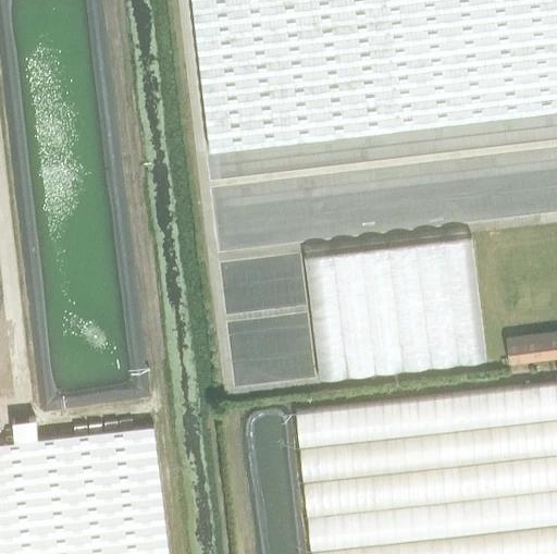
[(556,0),(192,0),(210,155),(556,113),(556,0)]
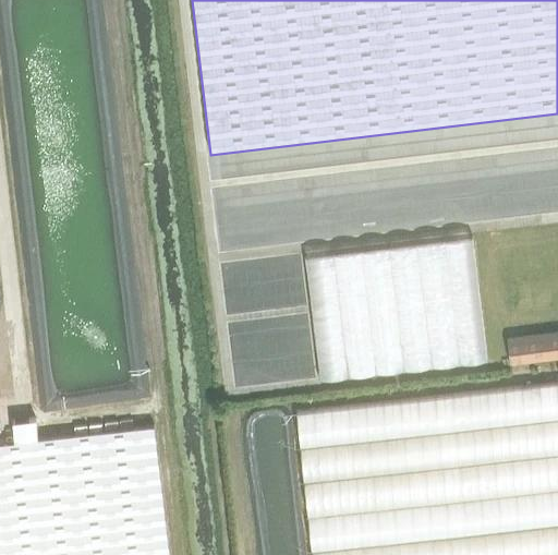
[(302,254),(317,383),(489,361),(475,233),(302,254)]
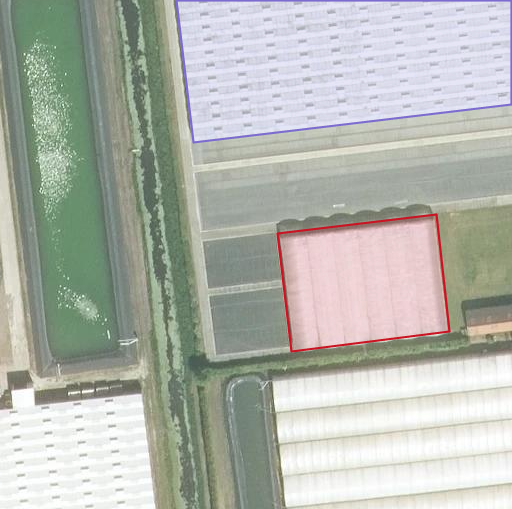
[(468,336),(480,335),(511,331),(511,307),(466,312),(468,336)]
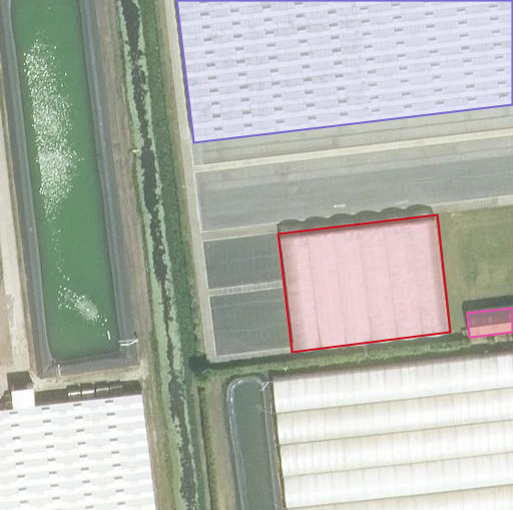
[(512,509),(512,355),(273,382),(287,509),(512,509)]
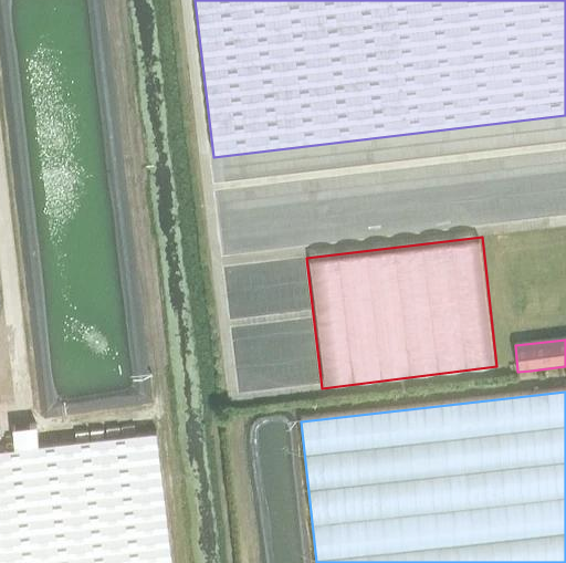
[(170,562),(157,436),(0,454),(0,562),(170,562)]
